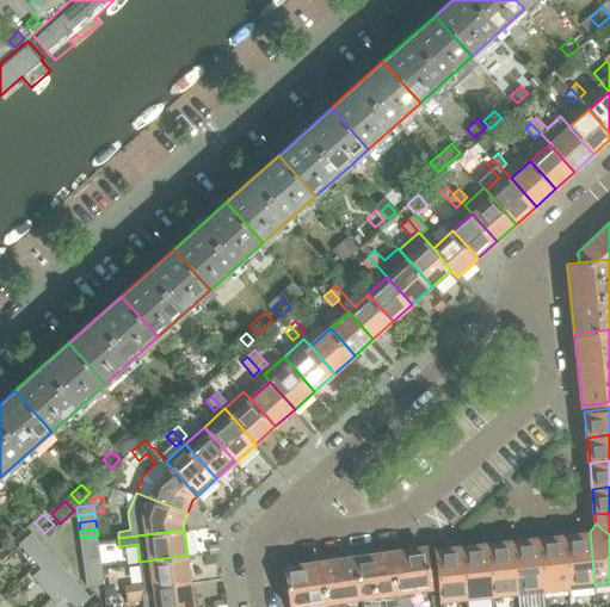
[(24,549),(38,537),(32,531),(19,543),(24,549)]
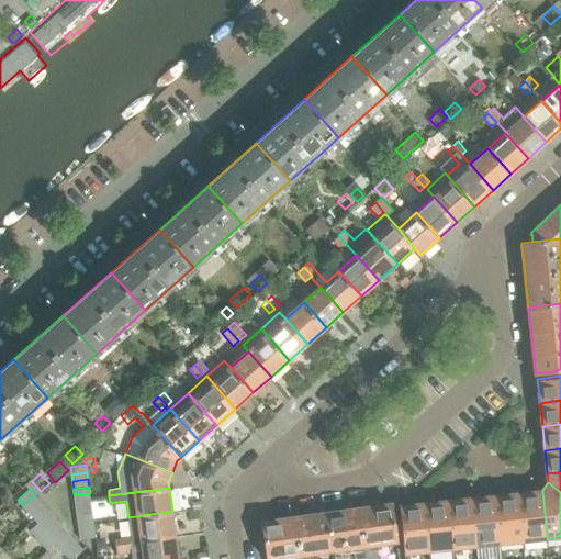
[(518,492),(524,540),(547,538),(542,490),(518,492)]
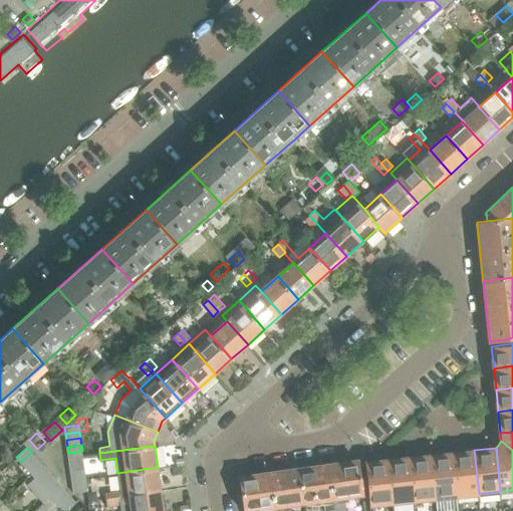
[(452,452),(457,496),(479,494),(474,450),(452,452)]
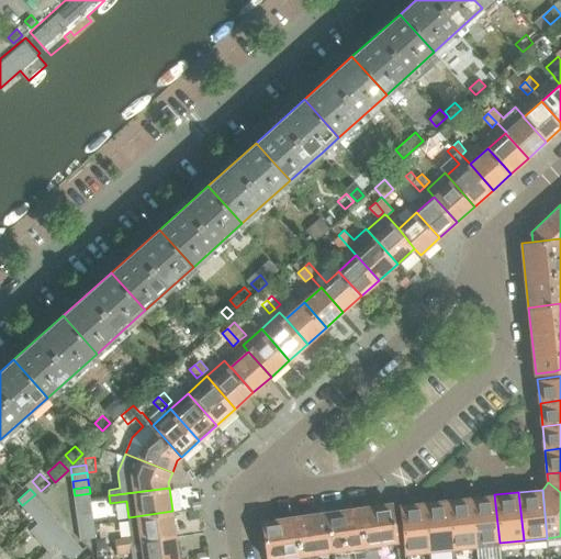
[(91,498),(90,493),(75,495),(75,500),(75,503),(91,501),(91,498)]
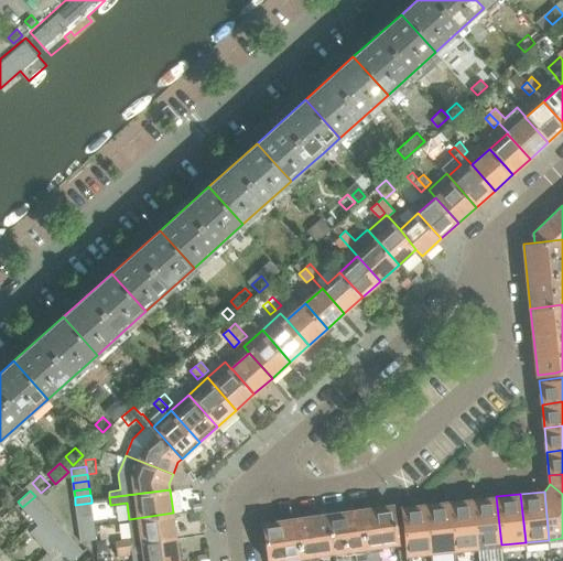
[(28,513),(40,502),(35,496),(22,507),(28,513)]
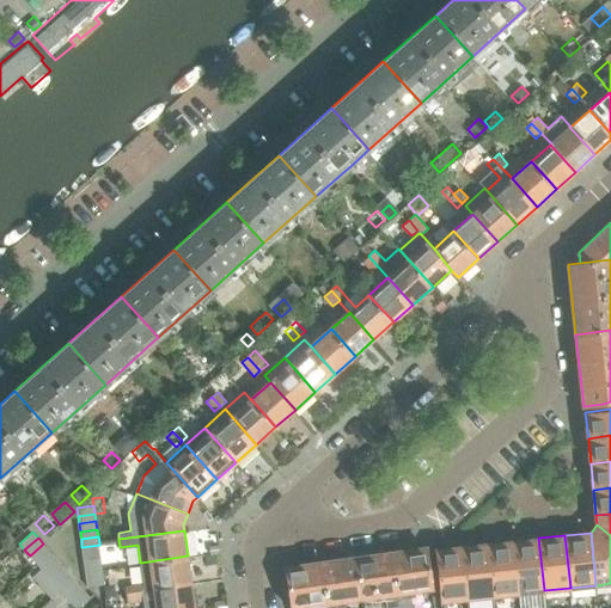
[(513,540),(518,593),(544,590),(538,538),(513,540)]
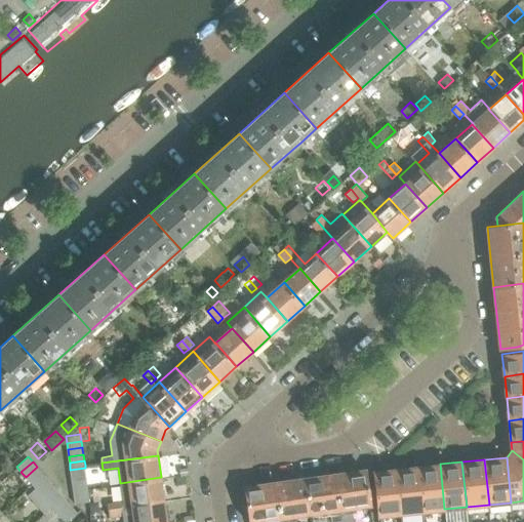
[(417,467),(422,512),(444,509),(440,464),(417,467)]
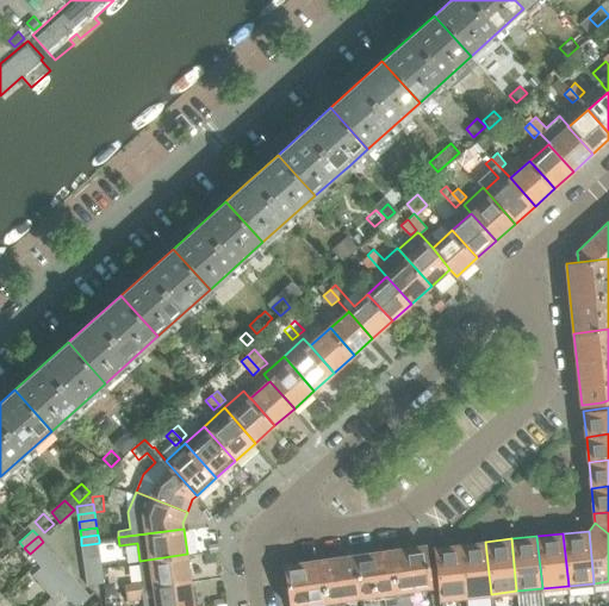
[(35,560),(48,547),(43,542),(30,554),(35,560)]
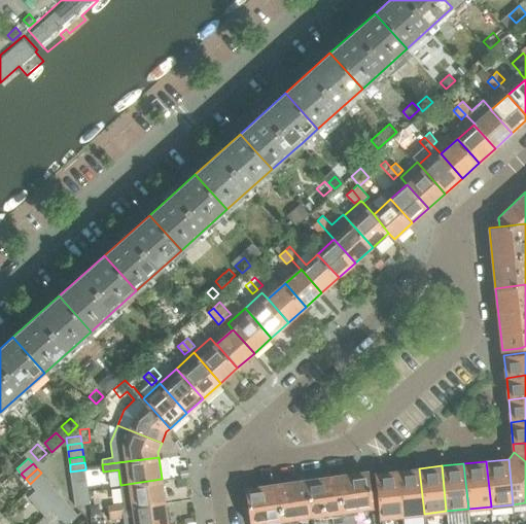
[(397,470),(401,516),(424,514),(419,468),(397,470)]
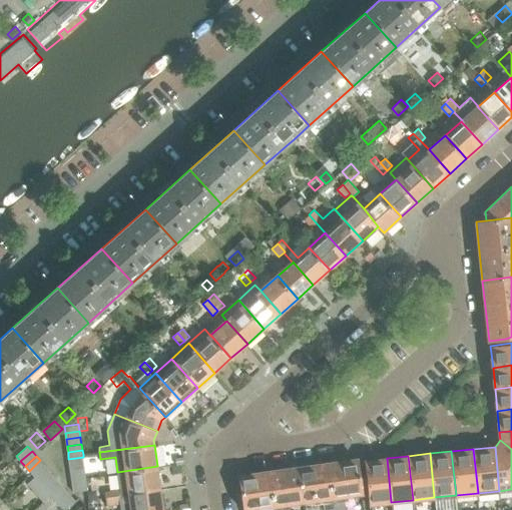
[(84,463),(83,457),(68,459),(69,465),(84,463)]
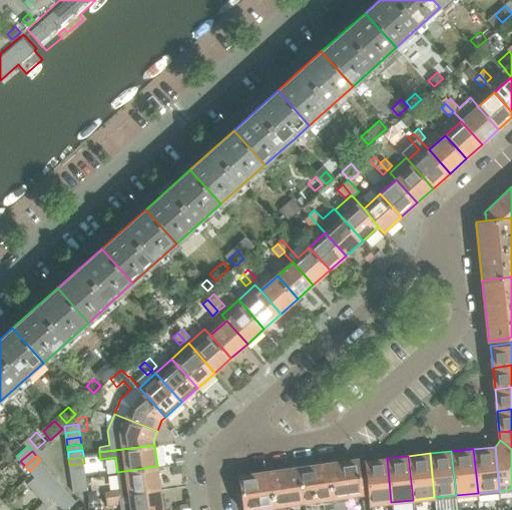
[(390,500),(386,457),(364,459),(369,503),(390,500)]
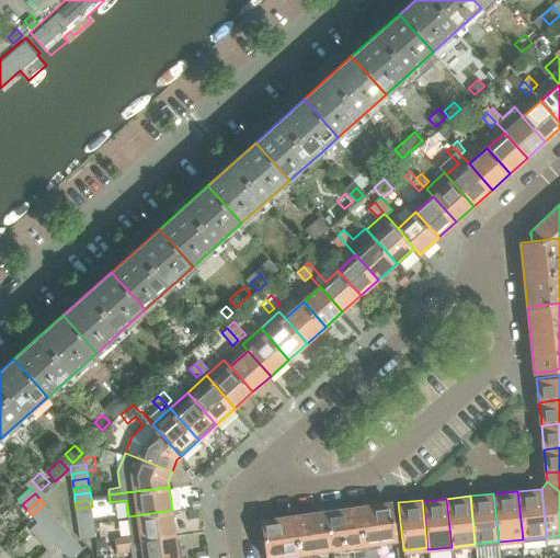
[(397,539),(393,517),(391,501),(328,510),(333,549),(369,544),(397,539)]
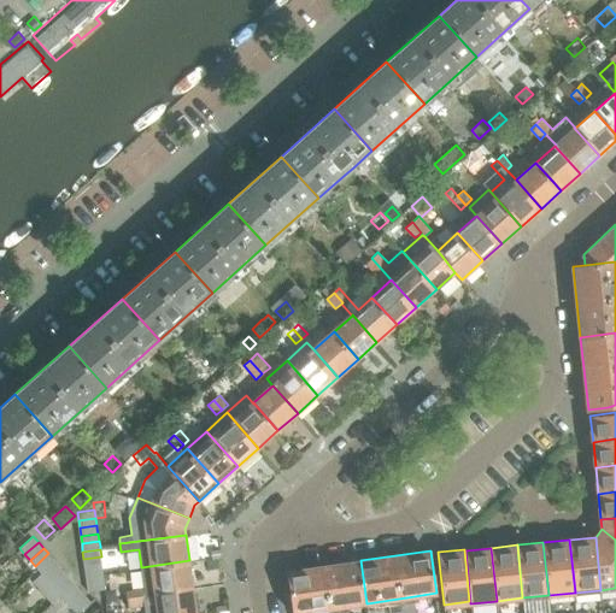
[(24,561),(16,552),(9,559),(17,569),(24,561)]
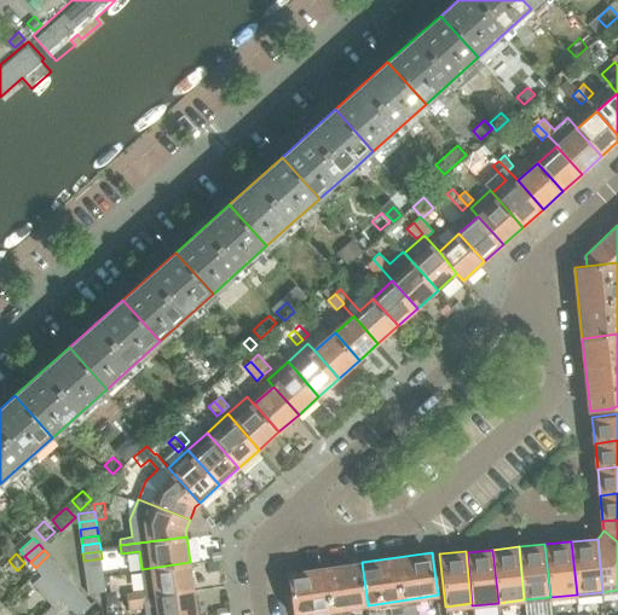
[(41,573),(55,561),(53,560),(48,555),(35,568),(39,572),(41,573)]
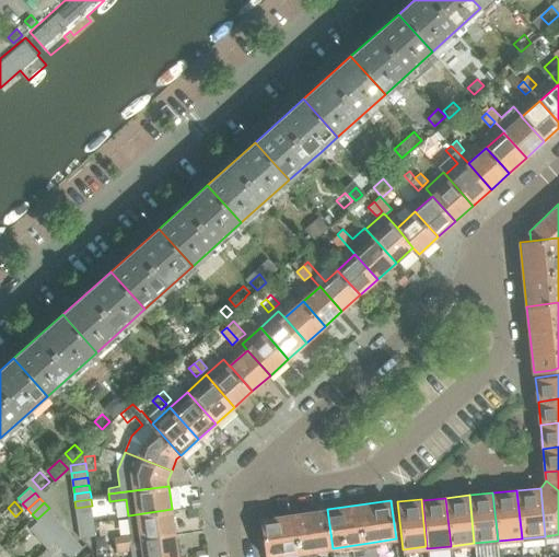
[(93,513),(92,506),(76,508),(77,515),(93,513)]
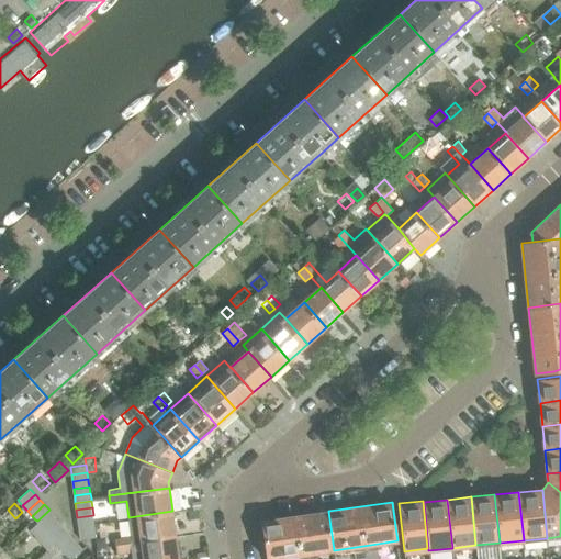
[(42,526),(54,515),(49,510),(37,521),(42,526)]
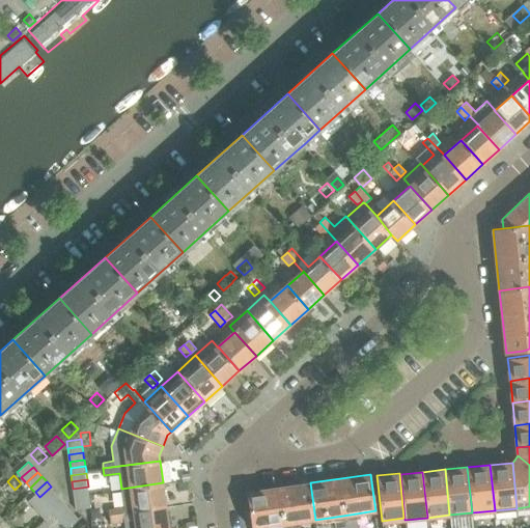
[(166,506),(163,482),(121,489),(123,505),(109,508),(110,513),(121,512),(134,510),(166,506)]
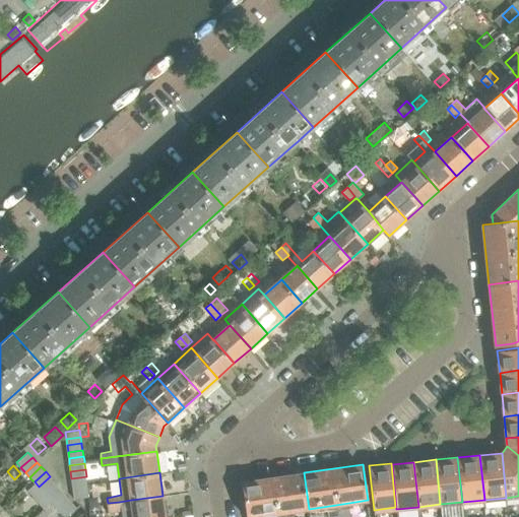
[(309,509),(304,472),(243,481),(248,516),(278,513),(309,509)]
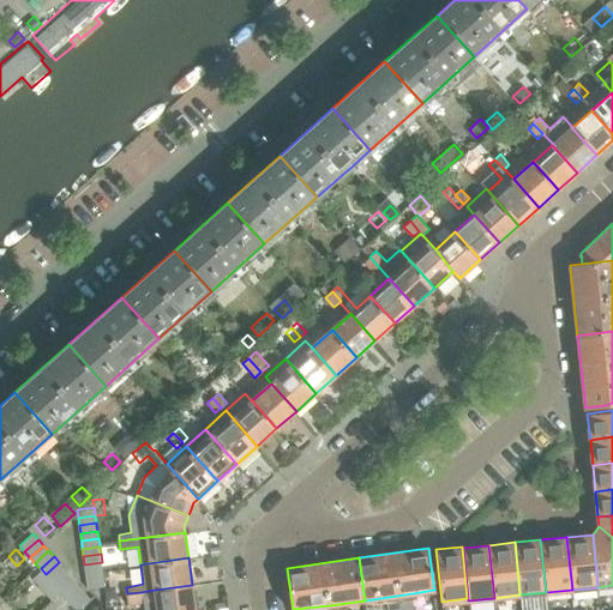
[(50,580),(65,568),(59,562),(46,574),(50,580)]
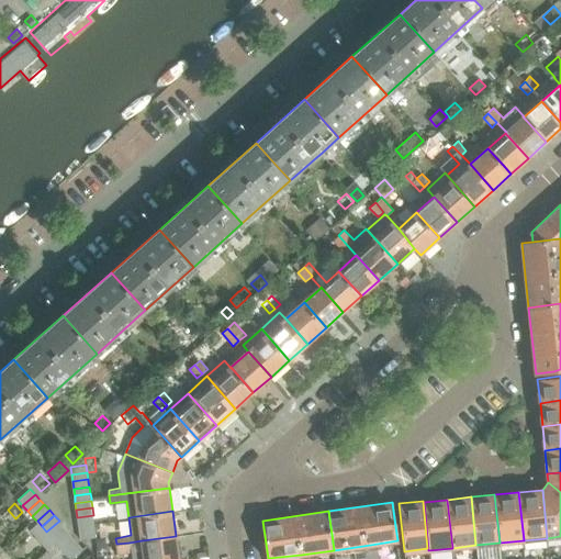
[(94,522),(93,515),(77,517),(78,524),(94,522)]
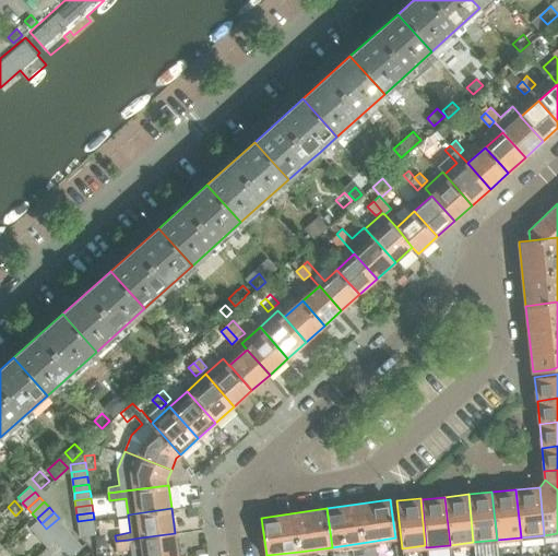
[(51,534),(63,523),(59,518),(46,529),(51,534)]
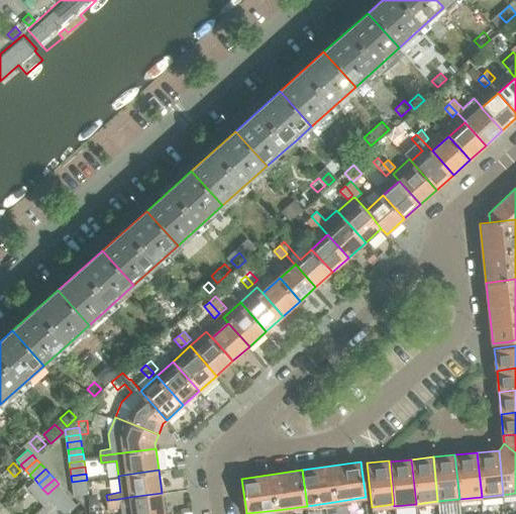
[(88,487),(87,480),(72,482),(73,489),(88,487)]
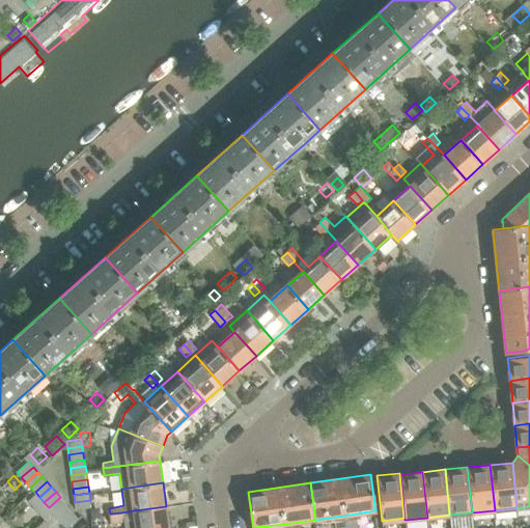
[(53,512),(64,502),(60,497),(49,507),(53,512)]
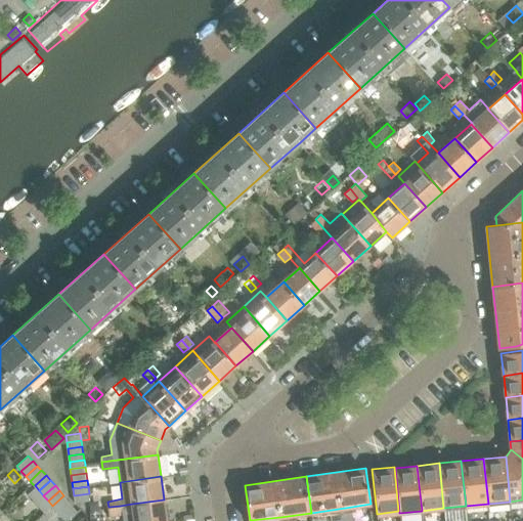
[(90,500),(89,493),(74,495),(75,502),(90,500)]
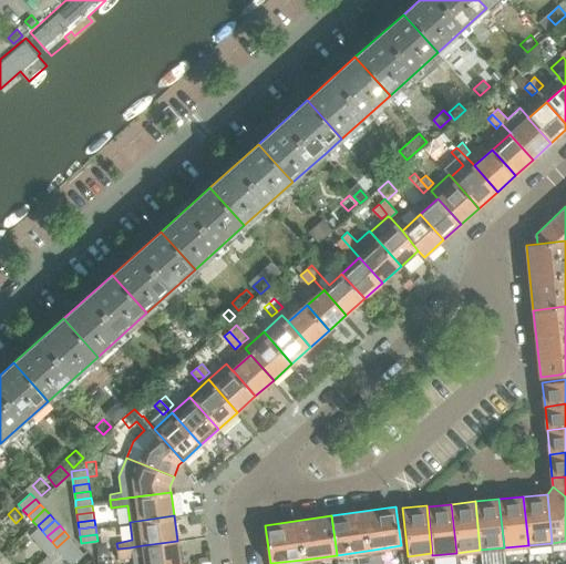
[(62,553),(74,542),(69,536),(57,547),(62,553)]
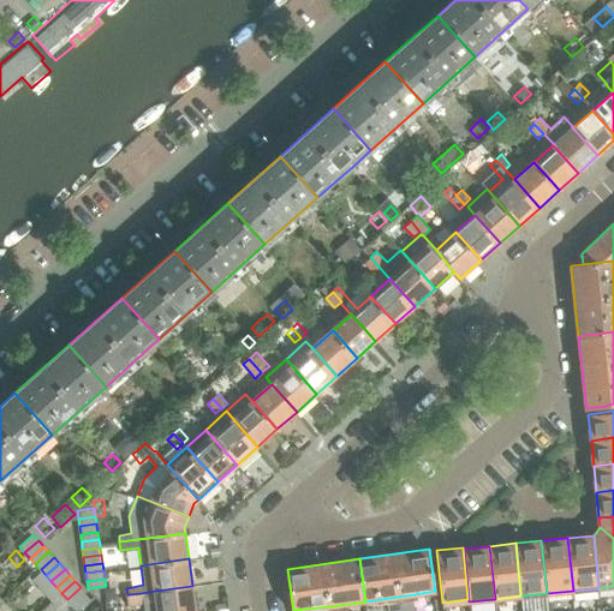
[(195,610),(196,610),(192,586),(155,591),(158,610),(195,610)]
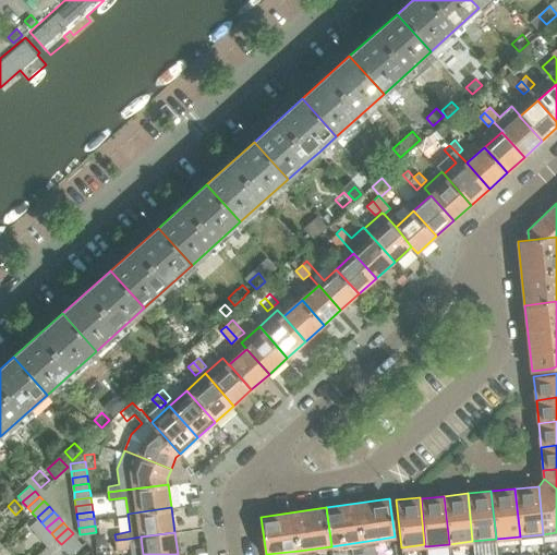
[(65,550),(77,538),(73,533),(61,544),(65,550)]
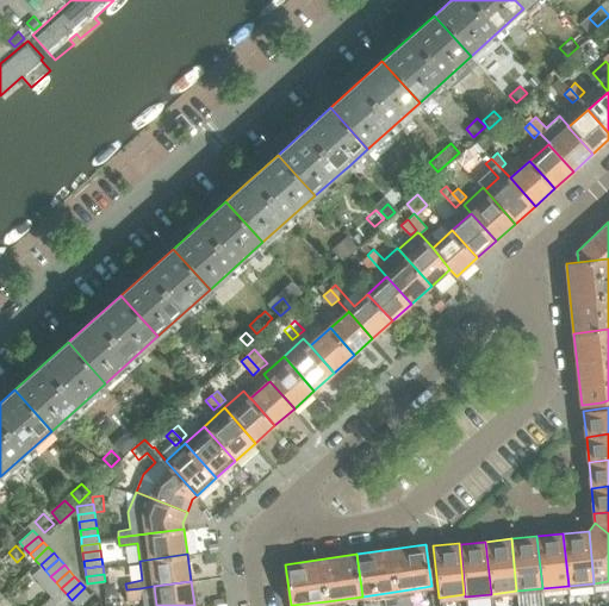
[(76,605),(91,593),(85,587),(72,600),(76,605)]
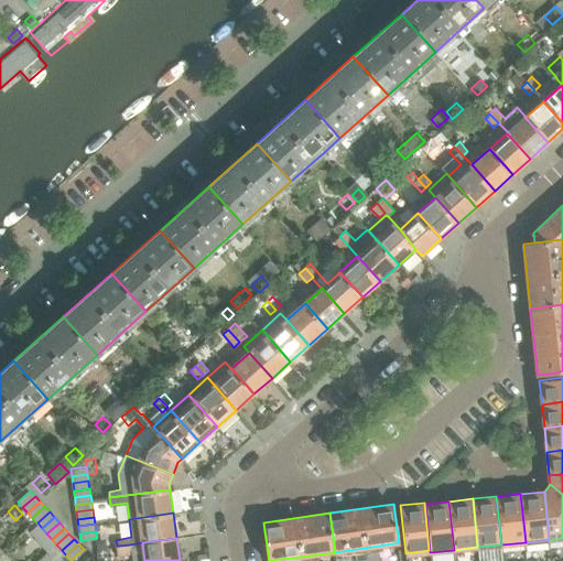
[(130,552),(129,545),(117,546),(118,553),(130,552)]
